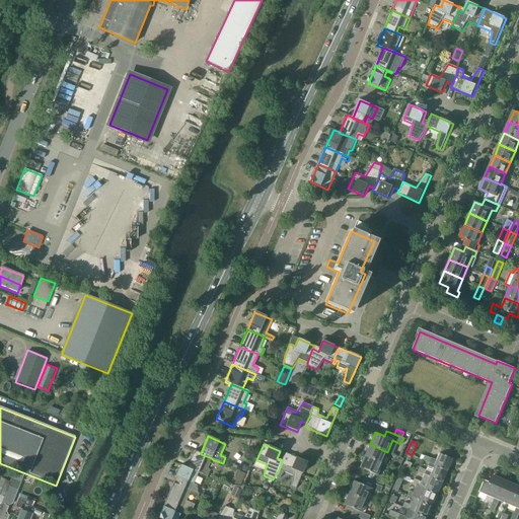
[(365,455),(383,463),(387,452),(370,444),(365,455)]
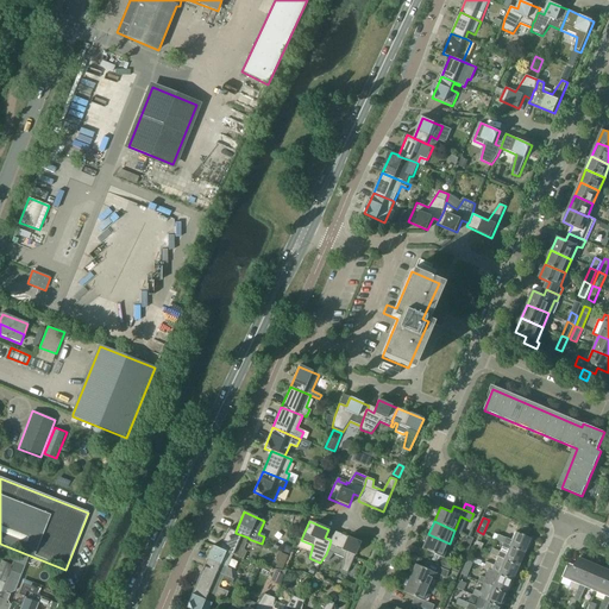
[(219,550),(233,556),(244,559),(246,552),(243,551),(249,539),(249,538),(236,533),(236,532),(228,529),(219,550)]
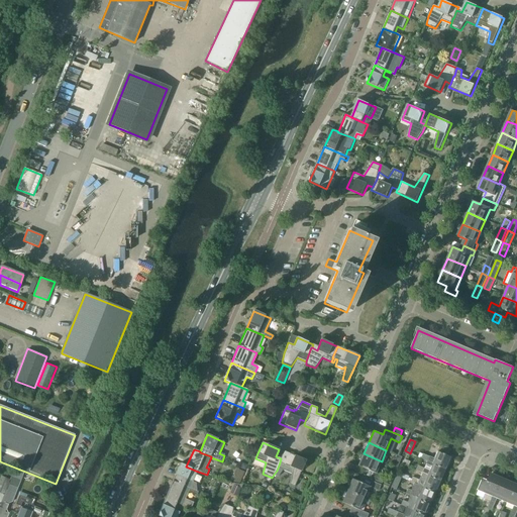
[(283,470),(292,474),(290,485),(295,487),(306,460),(284,451),(281,458),(280,462),(277,471),(274,475),(278,477),(283,470)]
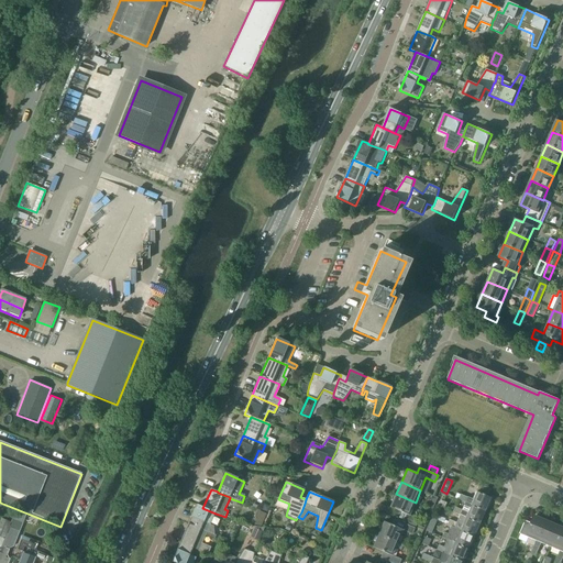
[(460,495),(457,499),(465,503),(486,511),(492,498),(477,492),(474,499),(467,497),(460,495)]
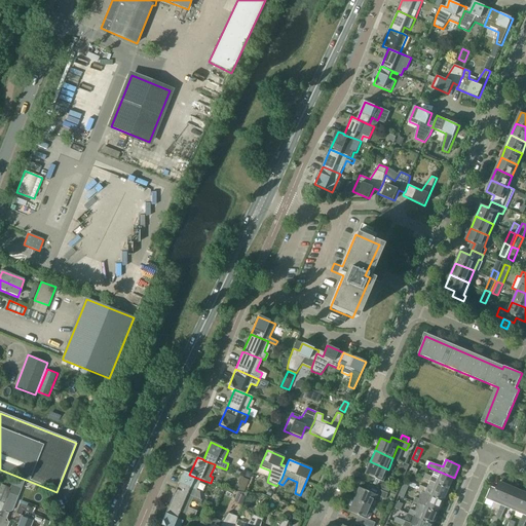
[(365,474),(374,478),(372,484),(388,491),(391,485),(382,482),(388,470),(370,461),(365,474)]
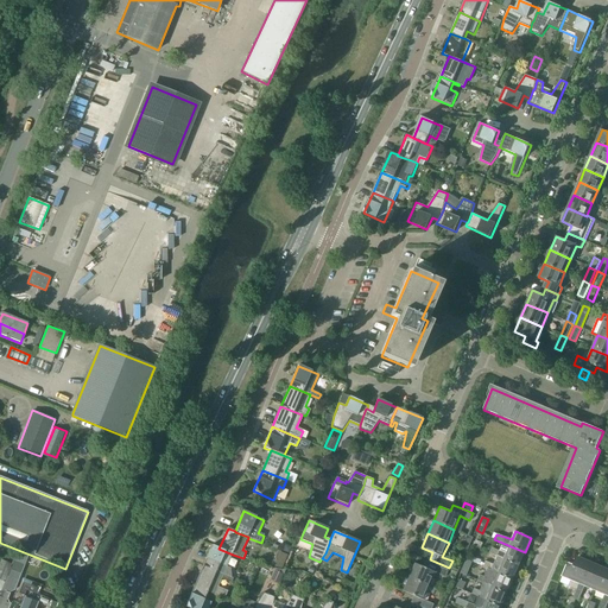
[(473,538),(467,536),(461,549),(467,552),(468,549),(469,544),(473,538)]
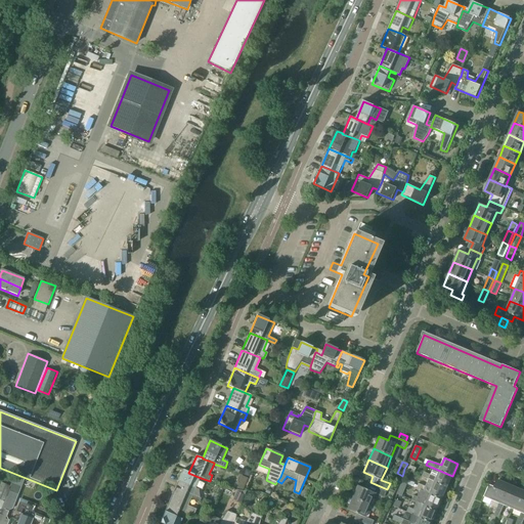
[(423,472),(421,477),(428,480),(428,479),(447,487),(452,476),(433,468),(430,475),(423,472)]
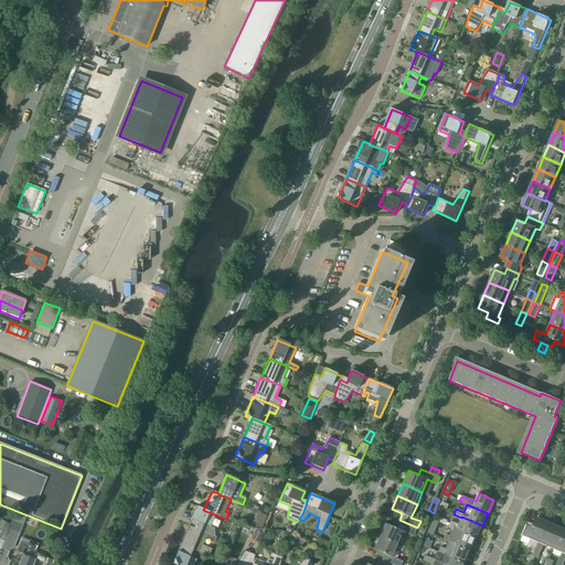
[(189,526),(208,534),(215,537),(214,529),(211,526),(216,515),(203,510),(198,507),(189,526)]
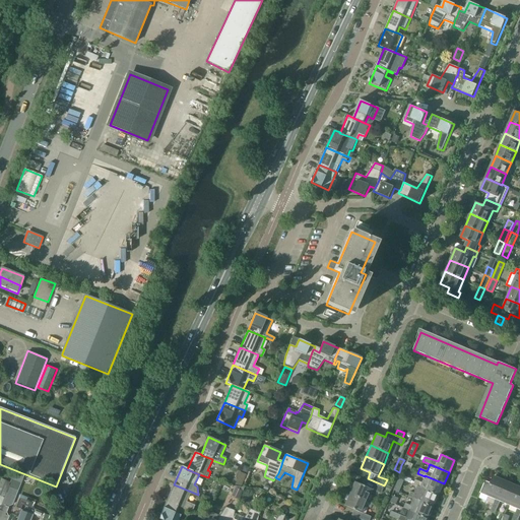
[(241,471),(238,482),(245,484),(248,473),(241,471)]
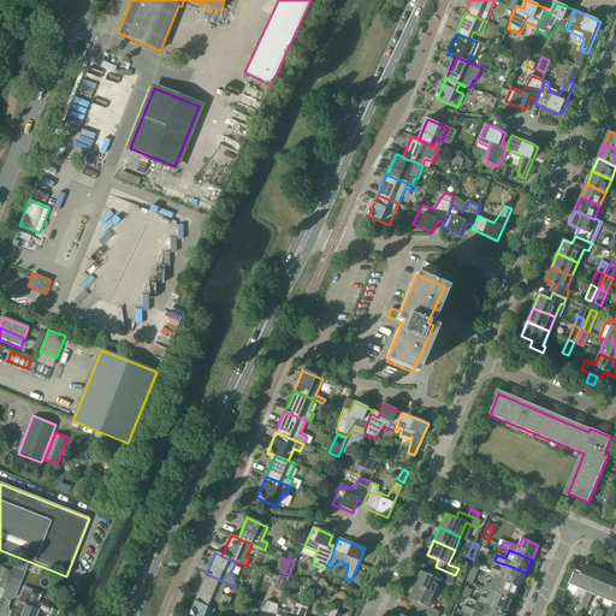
[(492,569),(490,574),(493,576),(504,581),(504,580),(520,587),(526,573),(503,563),(503,564),(499,572),(492,569)]
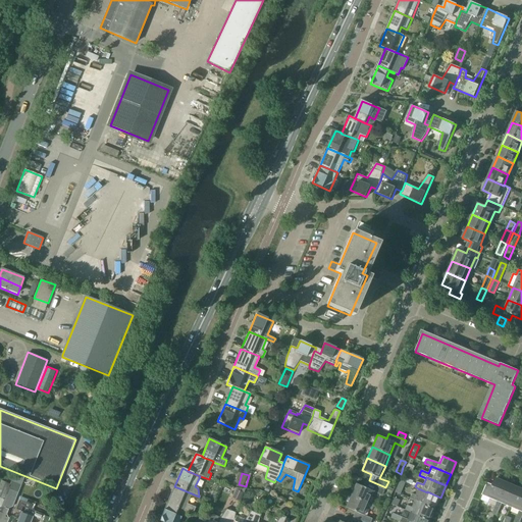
[(488,483),(482,496),(498,503),(500,503),(501,502),(508,484),(497,479),(494,485),(488,483)]
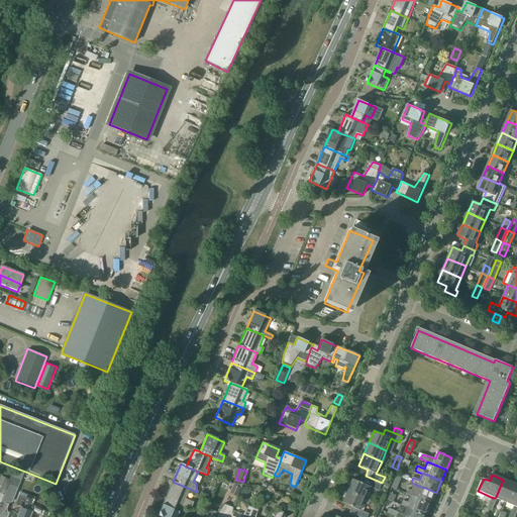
[(0,494),(5,496),(3,503),(7,504),(12,502),(20,481),(11,478),(7,490),(6,490),(10,480),(1,476),(0,479),(0,494)]
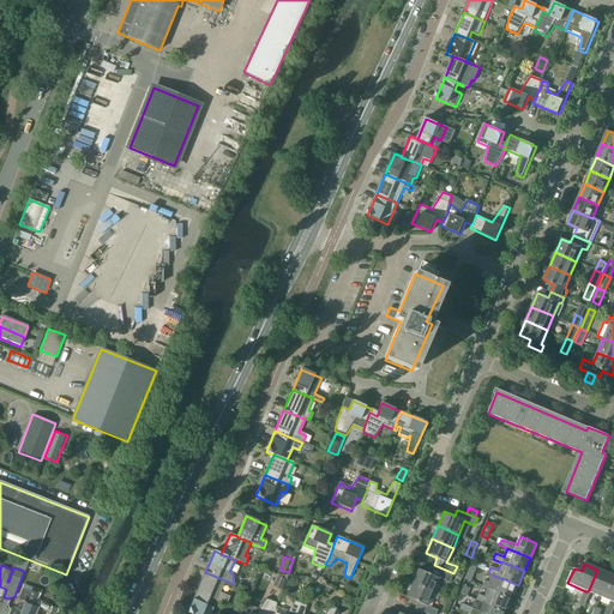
[(473,565),(468,577),(473,579),(477,566),(473,565)]
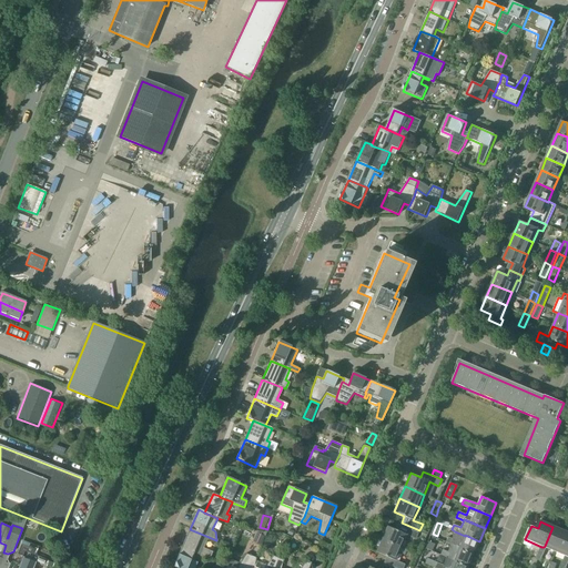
[(397,531),(387,527),(382,539),(402,547),(407,535),(416,539),(418,533),(401,525),(397,531)]
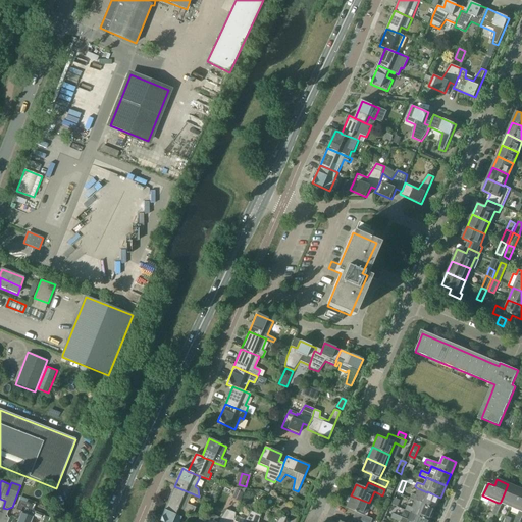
[(501,502),(503,503),(512,507),(519,488),(508,484),(501,502)]
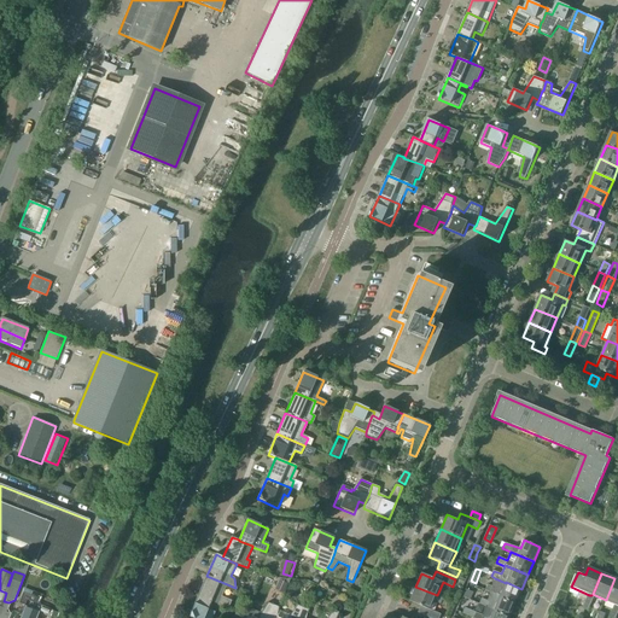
[(198,596),(211,602),(211,601),(228,608),(232,601),(222,596),(226,589),(235,593),(238,588),(235,588),(227,584),(207,576),(198,596)]
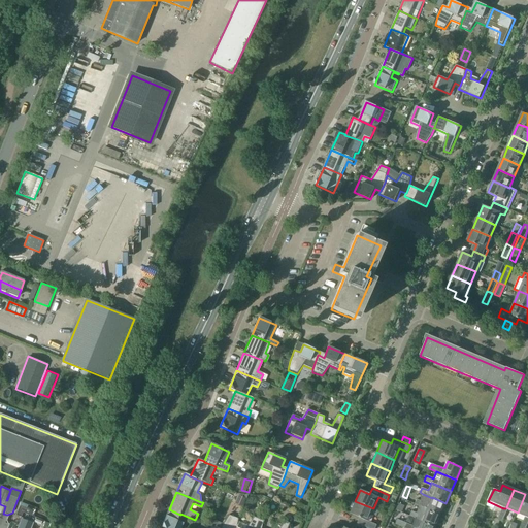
[(417,499),(414,504),(419,506),(420,505),(427,509),(440,515),(446,503),(432,497),(432,498),(423,494),(420,501),(417,499)]
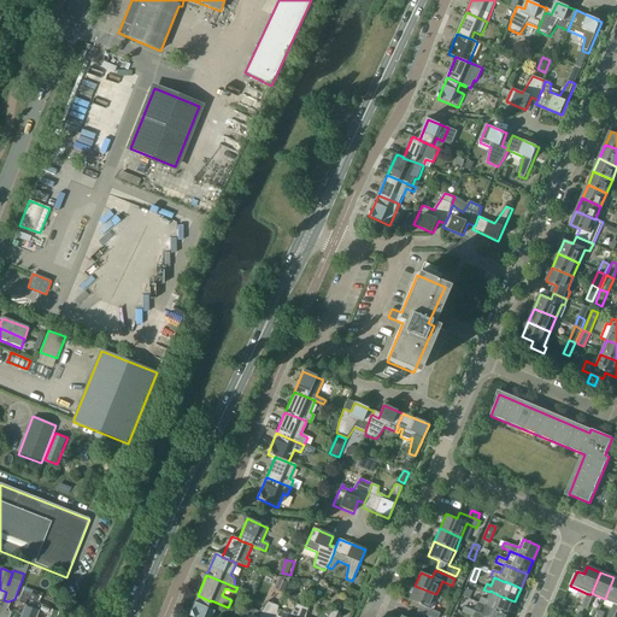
[(616,579),(613,577),(605,599),(613,603),(616,604),(616,579)]
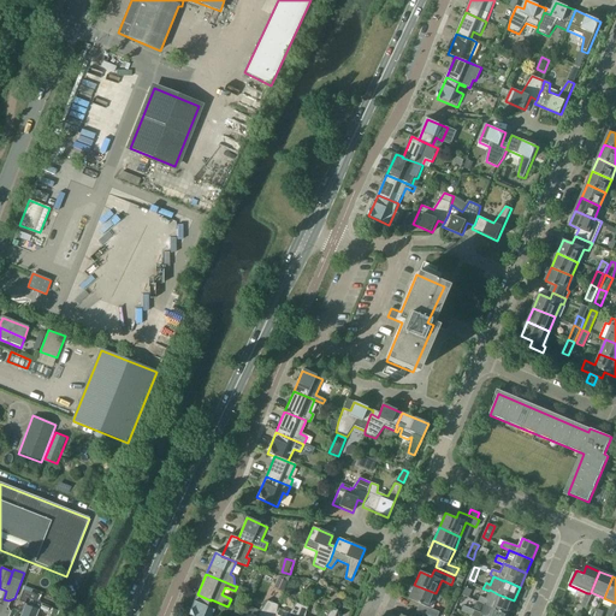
[(408,599),(419,604),(416,610),(430,615),(437,615),(439,611),(430,608),(433,599),(439,602),(440,597),(436,594),(436,593),(414,585),(408,599)]
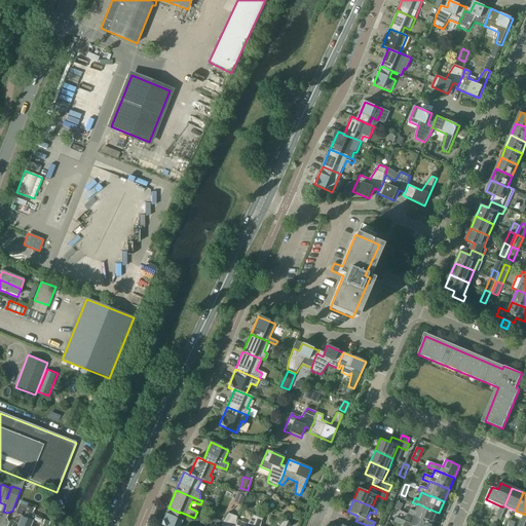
[(20,504),(16,514),(20,515),(22,515),(23,512),(34,516),(31,525),(32,525),(34,525),(37,525),(43,512),(43,510),(42,509),(28,503),(27,506),(20,504)]
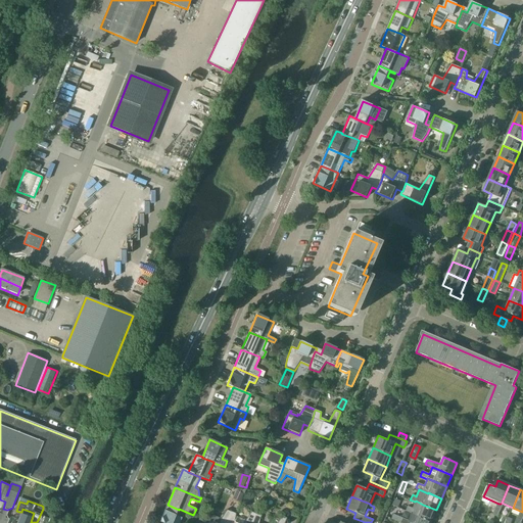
[(408,507),(406,511),(411,514),(413,514),(431,522),(436,510),(423,505),(416,501),(415,502),(412,509),(408,507)]
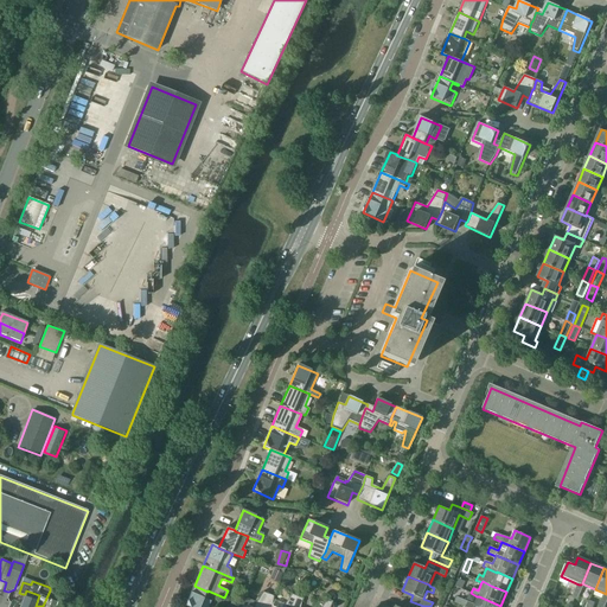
[(208,592),(195,586),(185,606),(186,606),(209,606),(211,602),(204,599),(208,592)]
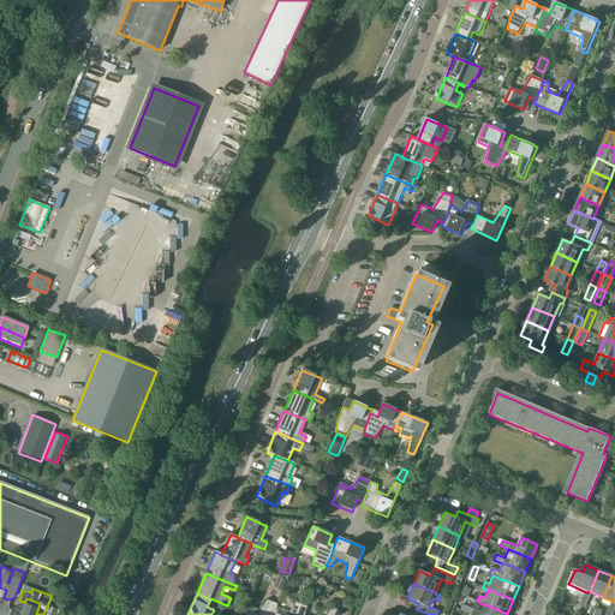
[(0,614),(9,614),(11,610),(6,609),(10,601),(9,599),(4,598),(3,601),(0,599),(0,614)]
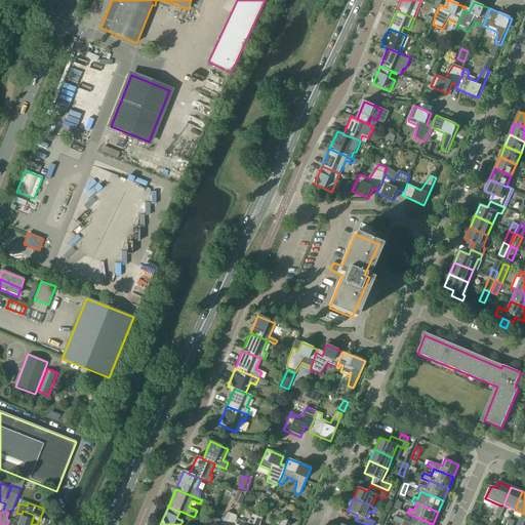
[(212,517),(210,523),(208,524),(234,524),(235,524),(237,516),(228,512),(223,521),(212,517)]
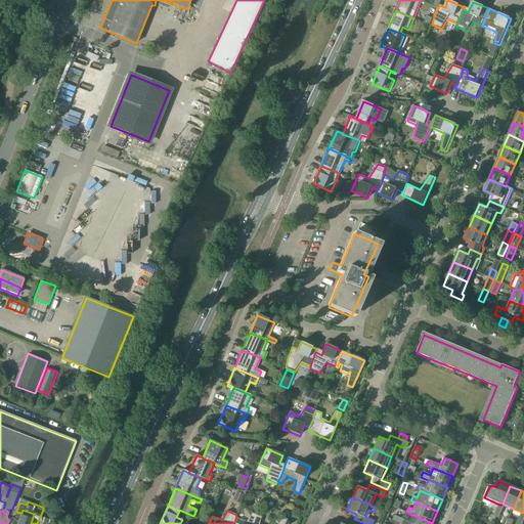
[(233,523),(259,523),(262,517),(252,513),(245,523),(234,523),(233,523)]
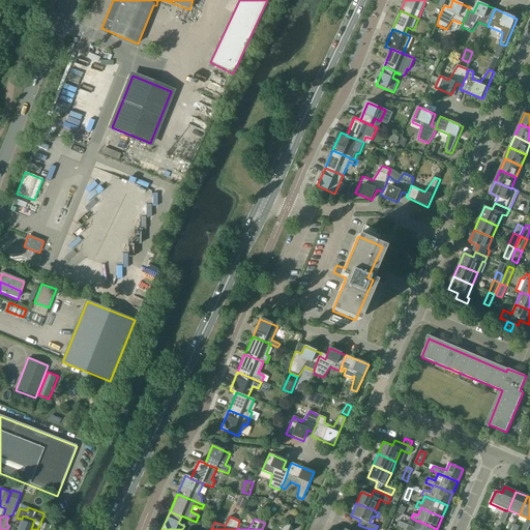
[(29,529),(31,525),(20,520),(16,529),(29,529)]
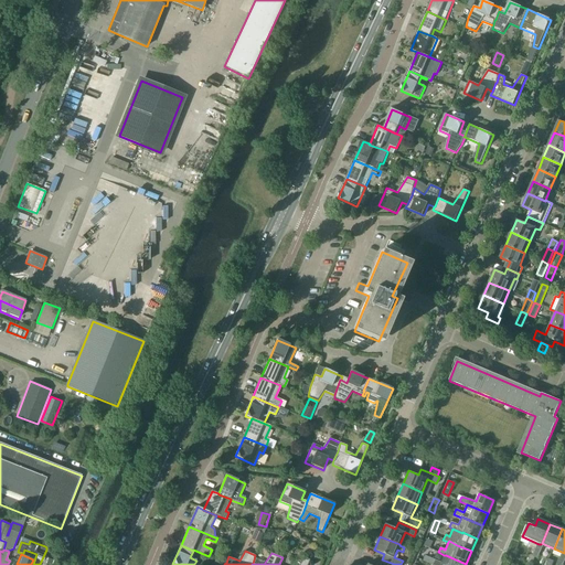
[(425,556),(423,560),(428,562),(434,564),(465,564),(466,564),(446,555),(444,555),(440,563),(429,557),(425,556)]
